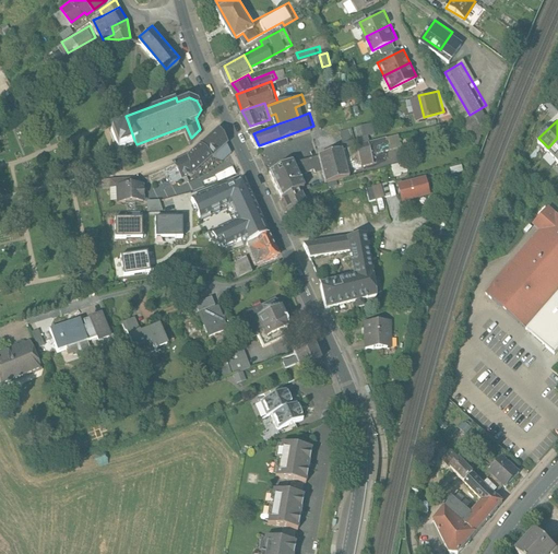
[(134,140),(128,121),(111,127),(119,145),(134,140)]
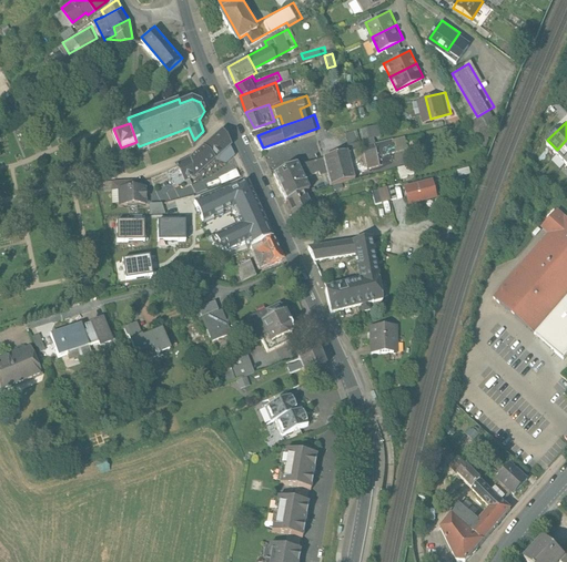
[(198,149),(178,162),(178,163),(161,171),(152,174),(155,182),(180,169),(185,176),(194,172),(215,153),(231,140),(223,126),(198,149)]
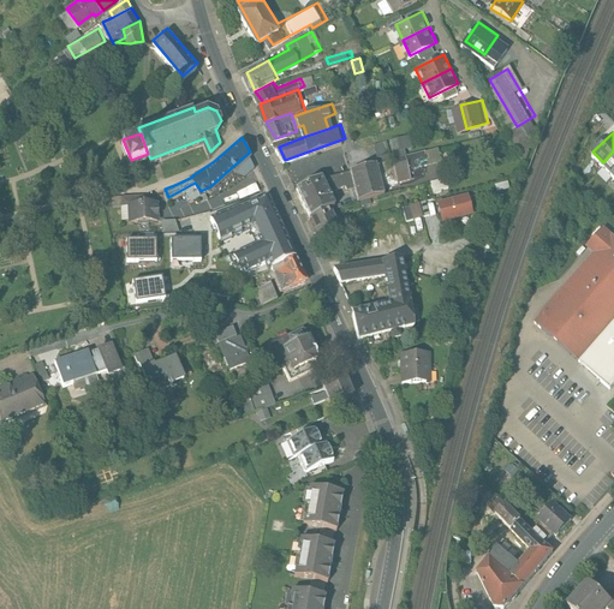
[(380,139),(385,160),(397,157),(392,137),(380,139)]
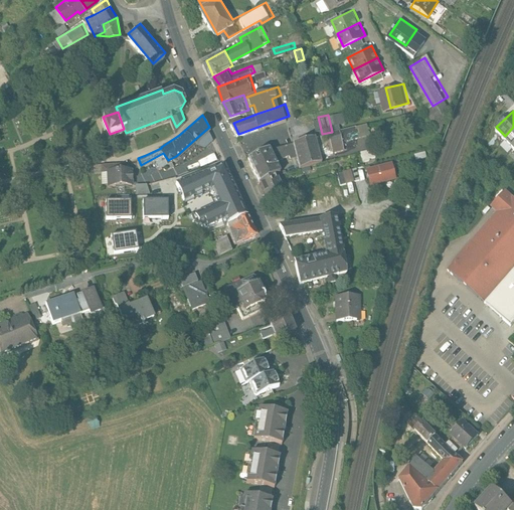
[(322,134),(272,147),(278,159),(299,151),(302,159),(348,148),(345,141),(363,137),(360,125),(332,132),(322,134)]
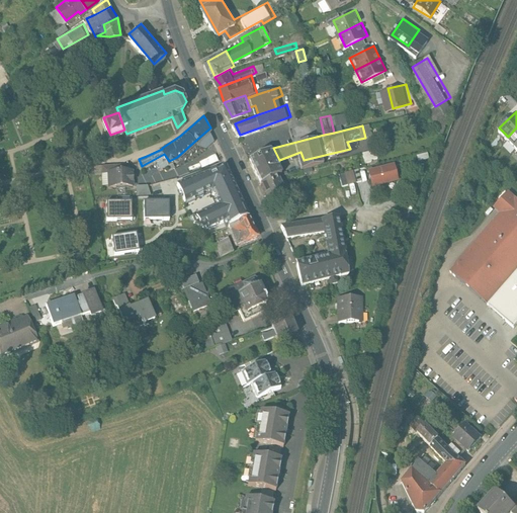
[(210,127),(196,140),(198,142),(206,145),(214,138),(210,127)]
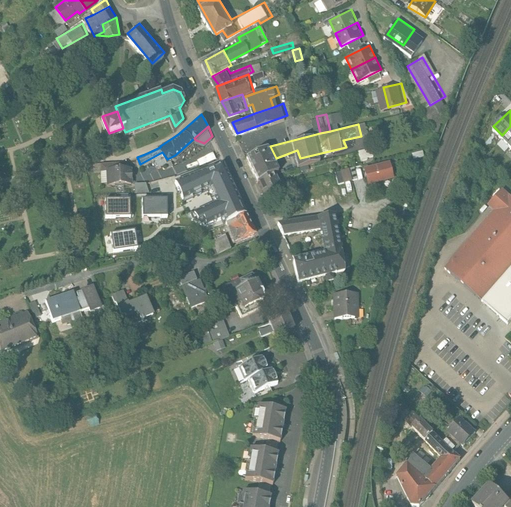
[(510,126),(502,135),(510,143),(510,126)]
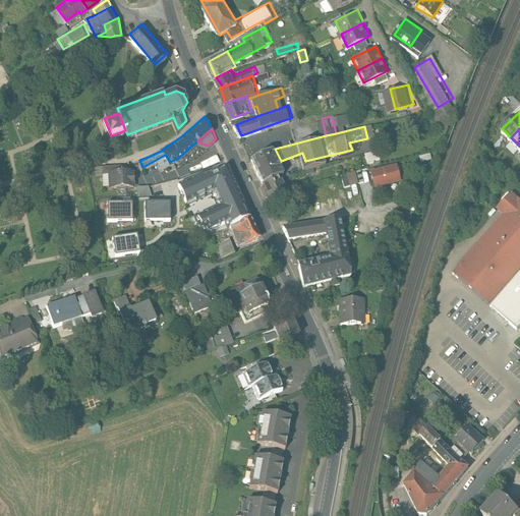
[(367,151),(370,160),(382,157),(380,148),(367,151)]
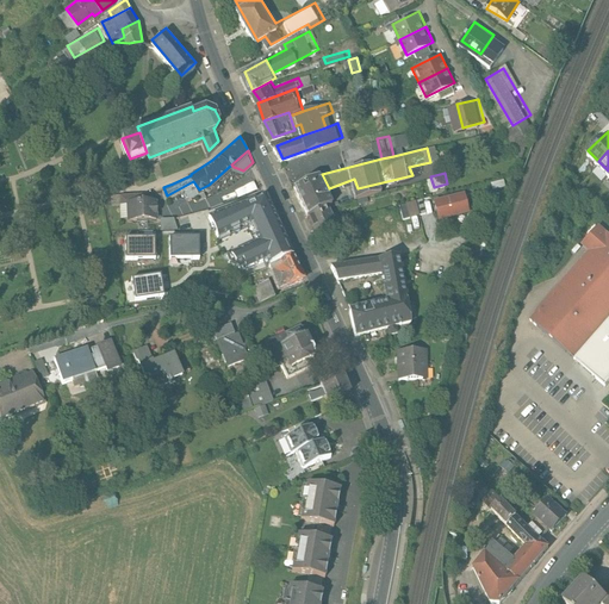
[(322,174),(292,188),(306,217),(331,205),(336,203),(329,188),(322,174)]
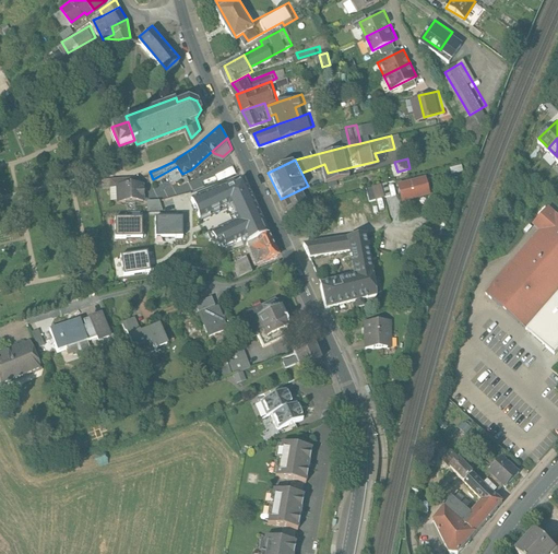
[(226,240),(245,233),(253,228),(250,223),(263,216),(244,174),(226,181),(191,195),(200,213),(229,200),(237,216),(208,231),(211,236),(226,240)]
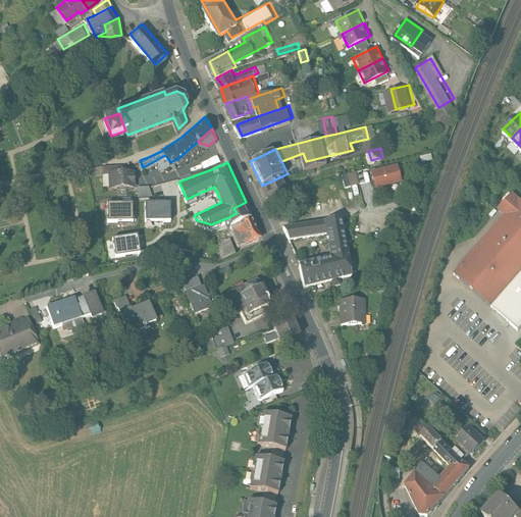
[(403,165),(375,171),(378,187),(406,181),(403,165)]
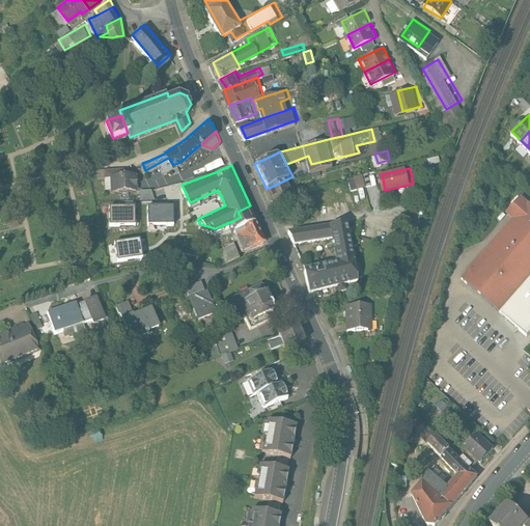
[(358,172),(360,186),(368,185),(366,171),(358,172)]
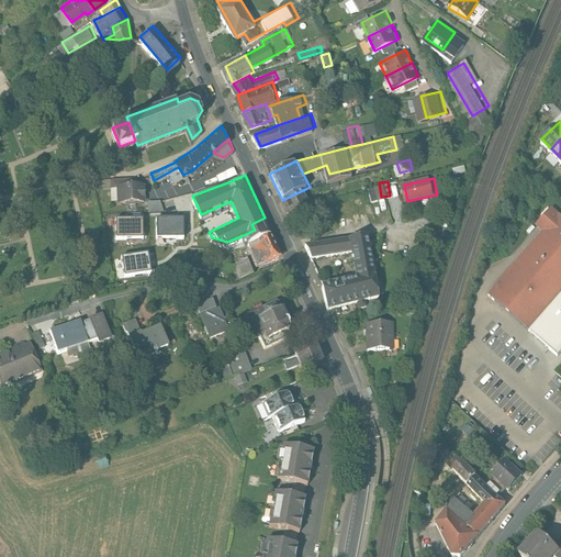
[(119,184),(119,185),(119,199),(127,198),(127,200),(136,200),(136,198),(144,198),(144,182),(132,182),(119,184)]
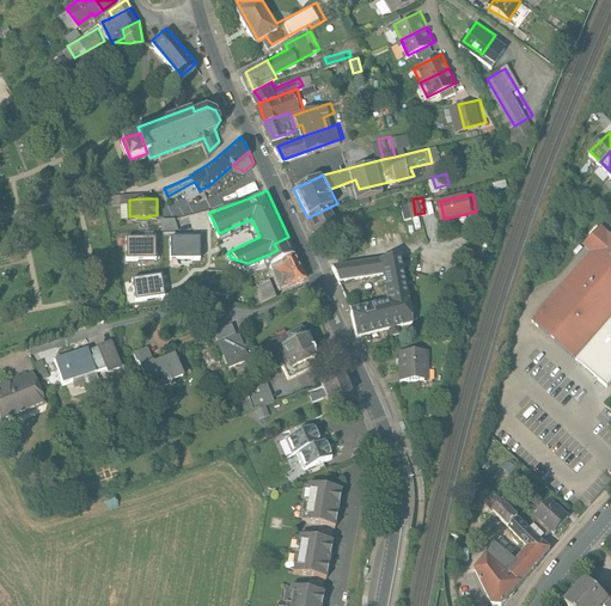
[(408,213),(415,210),(411,201),(404,203),(408,213)]
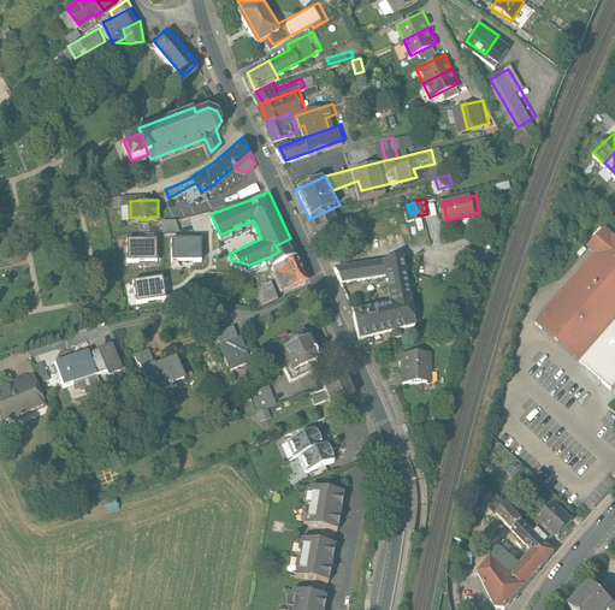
[(335,207),(309,219),(317,235),(342,221),(335,207)]
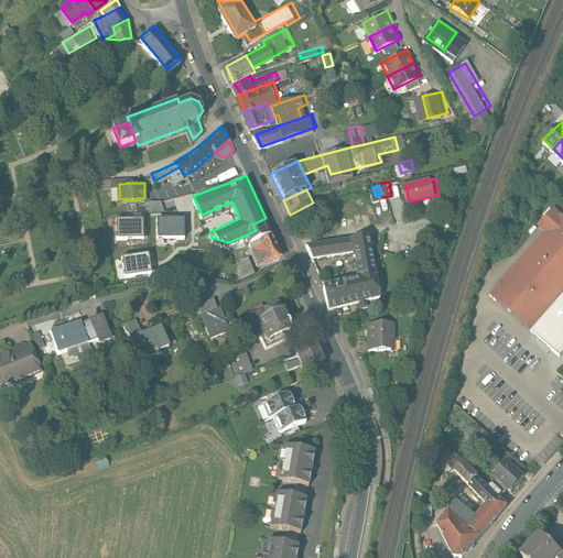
[(532,328),(562,292),(562,212),(554,205),(538,223),(545,230),(489,293),(532,328)]
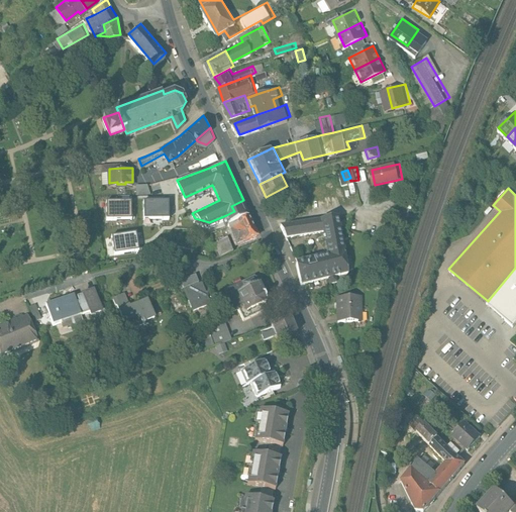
[(169,197),(143,198),(144,215),(170,215),(169,197)]
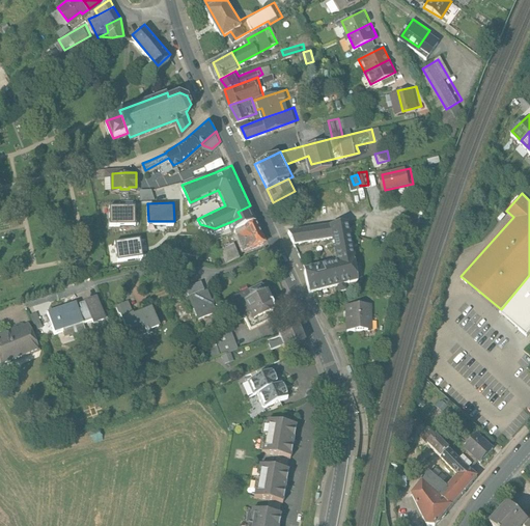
[(136,203),(110,203),(110,222),(136,222),(136,203)]
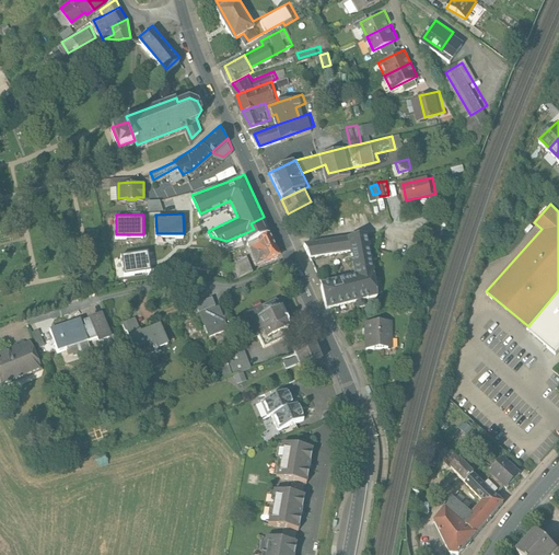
[(245,233),(247,239),(269,230),(264,217),(251,223),(254,229),(245,233)]
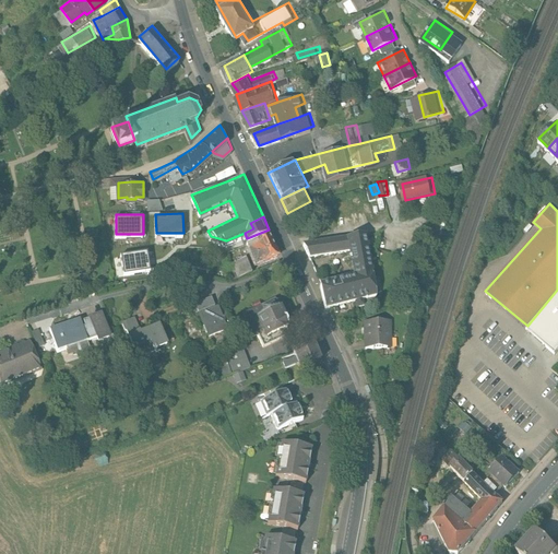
[(351,247),(354,260),(379,254),(372,225),(347,231),(351,247)]
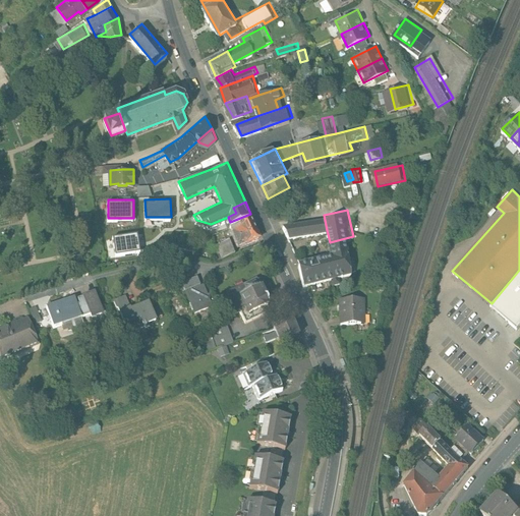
[(250,214),(230,222),(239,242),(260,233),(250,214)]
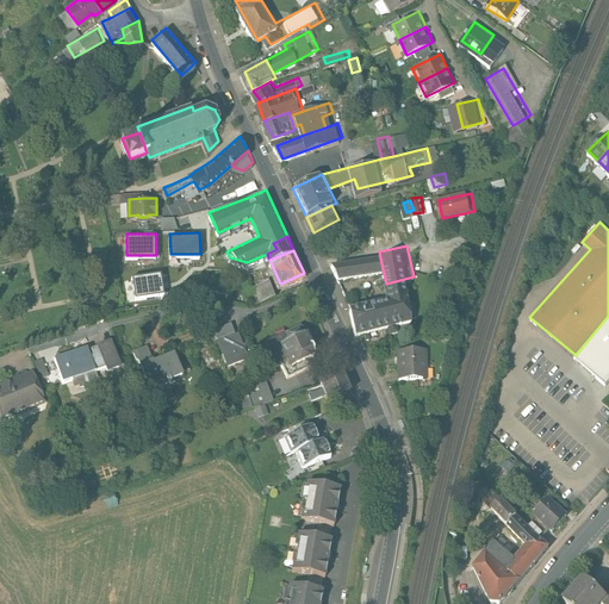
[(359,256),(362,274),(383,269),(379,251),(359,256)]
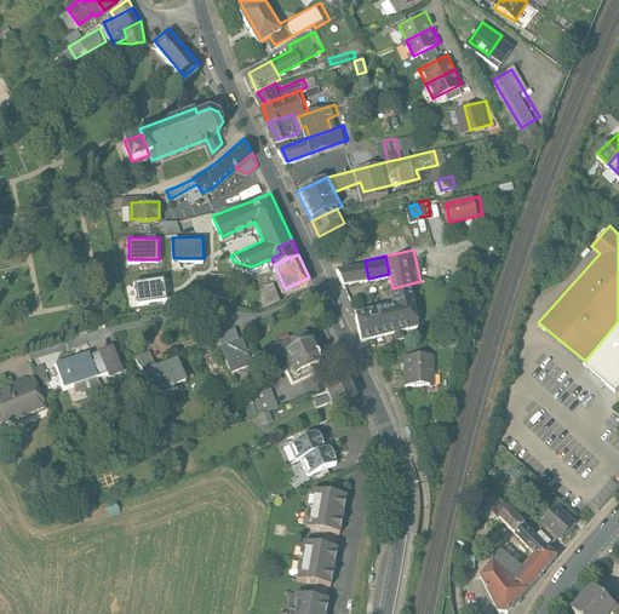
[(339,267),(344,285),(368,279),(365,260),(339,267)]
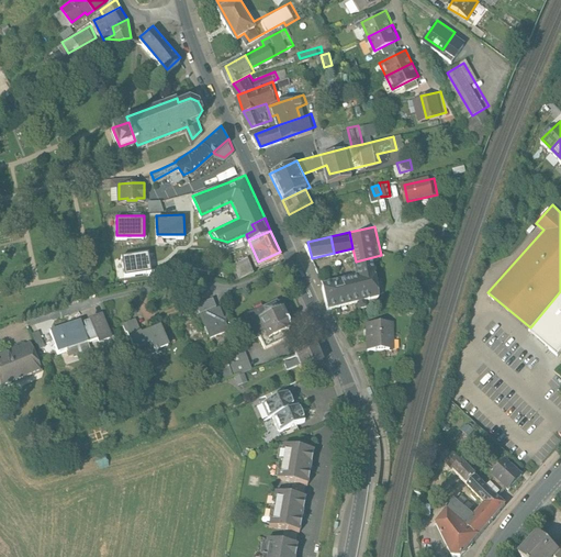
[(148,249),(122,253),(124,273),(152,268),(148,249)]
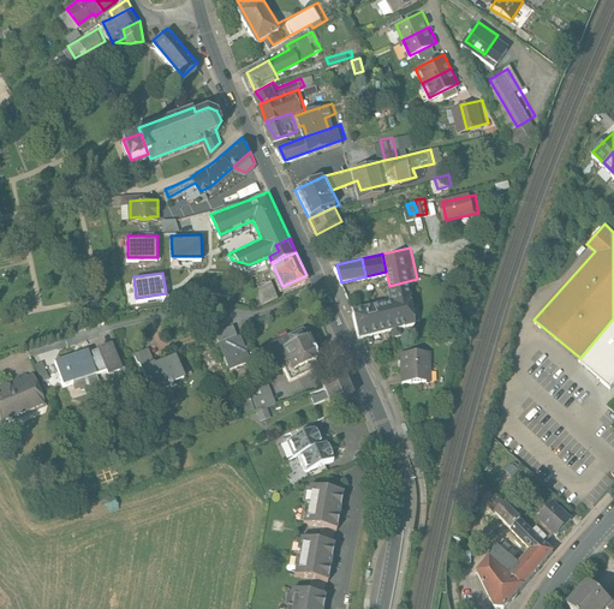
[(272,279),(256,285),(262,300),(278,294),(272,279)]
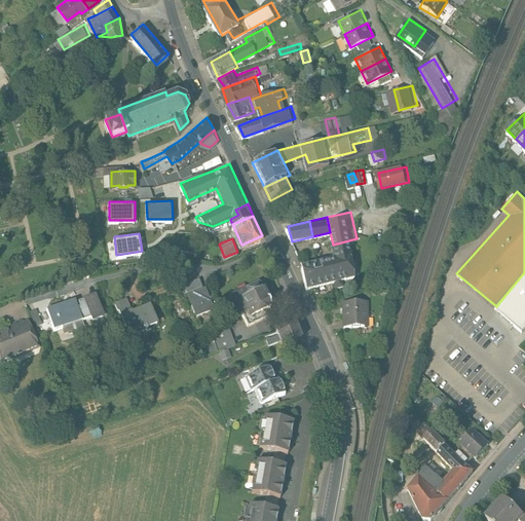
[(357,238),(333,245),(337,263),(361,258),(357,238)]
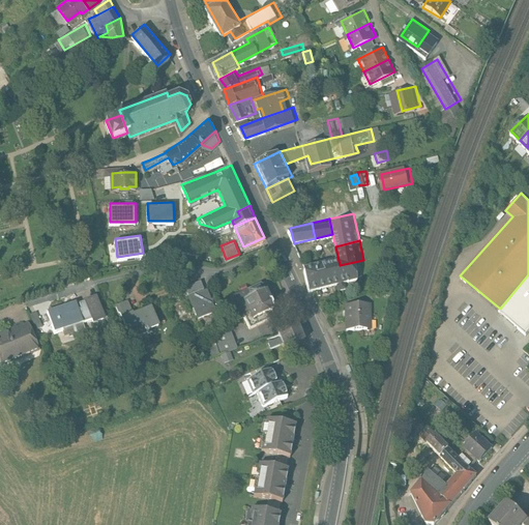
[(340,265),(310,272),(315,293),(369,280),(363,260),(340,265)]
